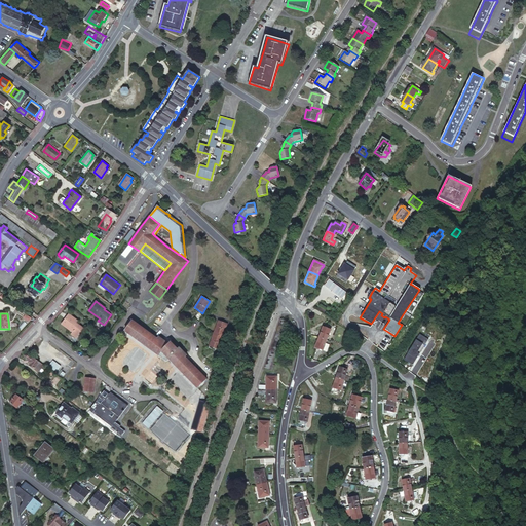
[(411,313),(405,323),(409,326),(415,315),(411,313)]
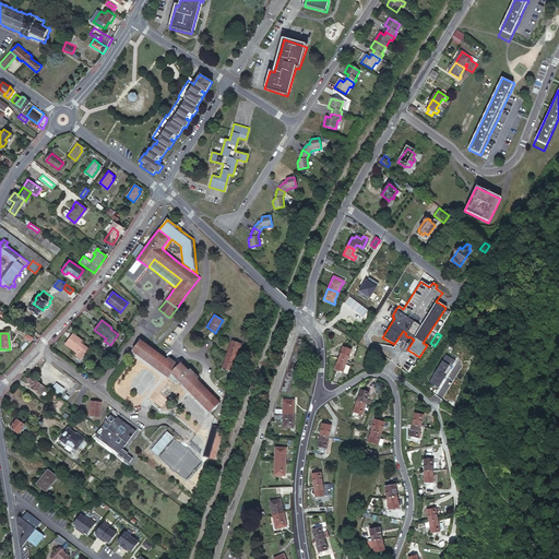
[(73,334),(66,344),(78,353),(75,355),(82,359),(90,349),(81,344),(83,341),(73,334)]
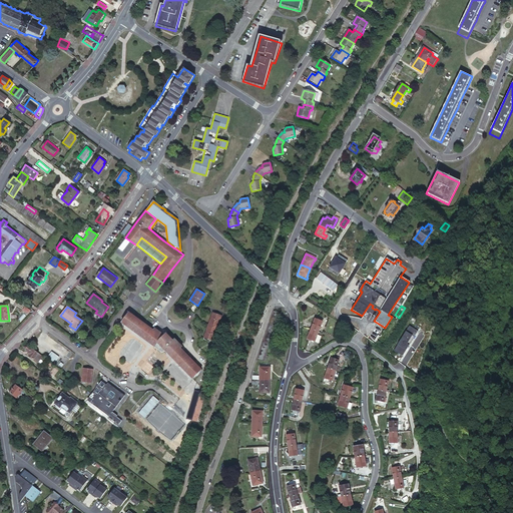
[(129,312),(122,322),(140,336),(153,346),(156,343),(164,336),(154,329),(153,330),(129,312)]
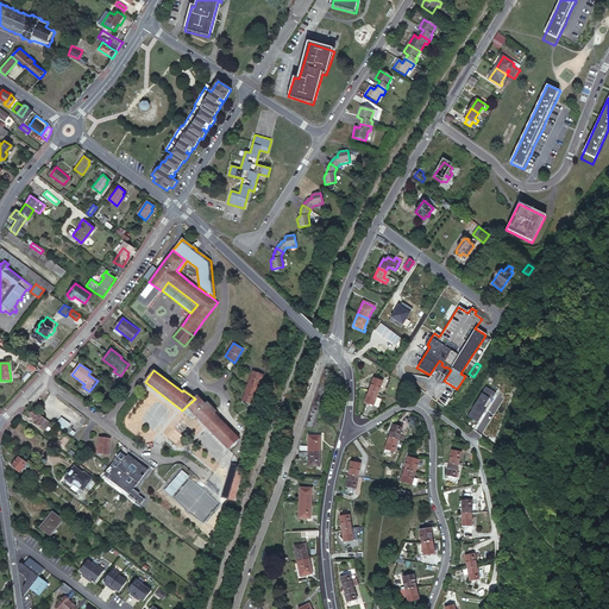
[(253,371),(249,385),(259,389),(264,375),(253,371)]
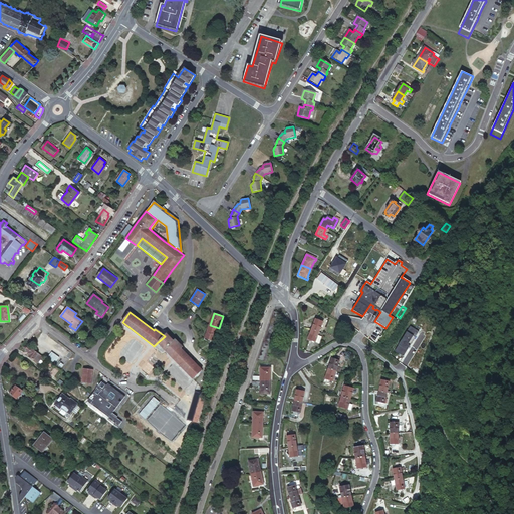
[(315,319),(311,329),(312,330),(315,331),(317,331),(319,332),(323,322),(315,319)]
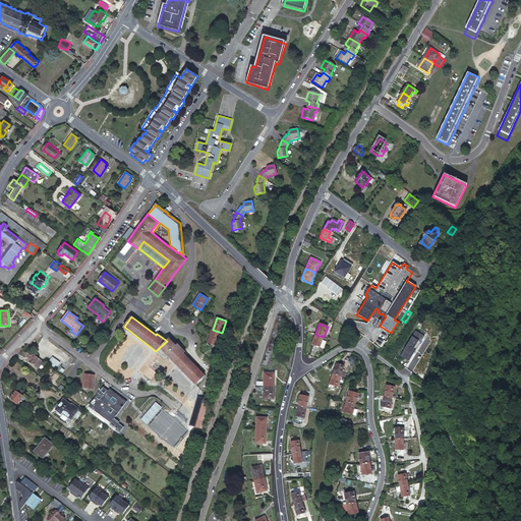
[(213,330),(208,342),(217,346),(222,333),(213,330)]
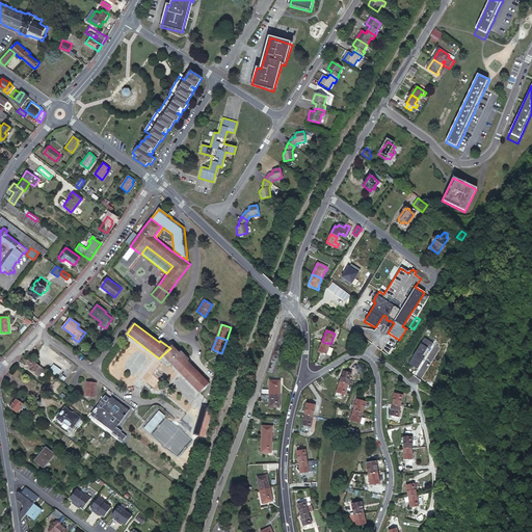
[(322,341),(318,351),(325,354),(326,354),(328,347),(329,346),(330,344),(328,343),(326,343),(323,342),(322,341)]
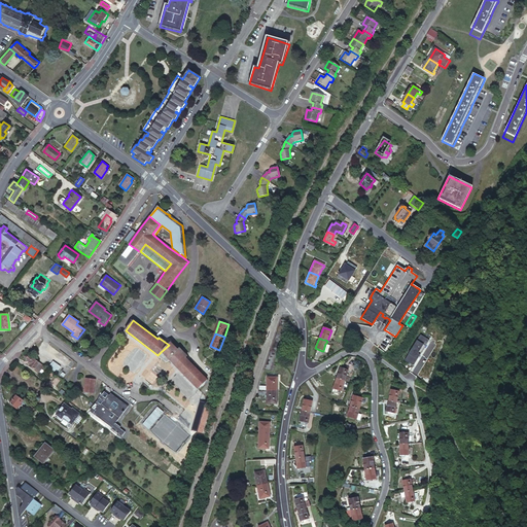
[(171,343),(169,345),(161,352),(168,358),(170,361),(197,388),(206,380),(185,358),(186,356),(179,348),(177,350),(171,343)]
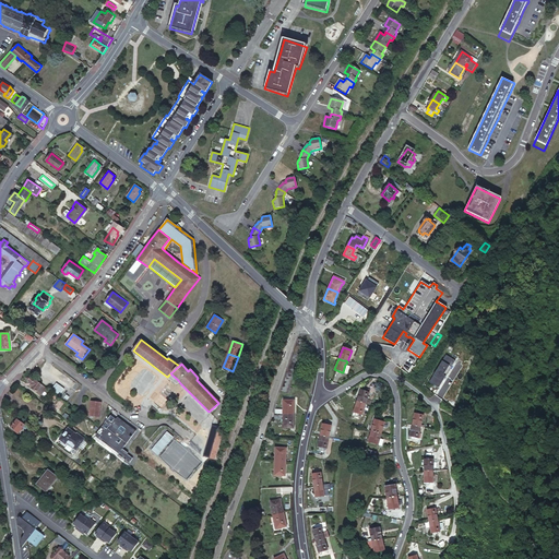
[(178,380),(170,373),(167,377),(168,378),(176,382),(178,380)]
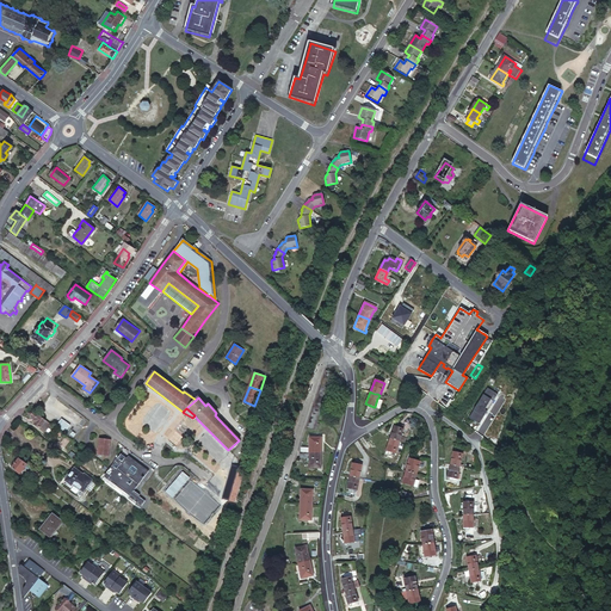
[(41,417),(34,412),(32,412),(31,412),(30,414),(31,415),(30,417),(35,419),(34,420),(36,423),(35,424),(39,429),(43,424),(45,420),(41,417)]
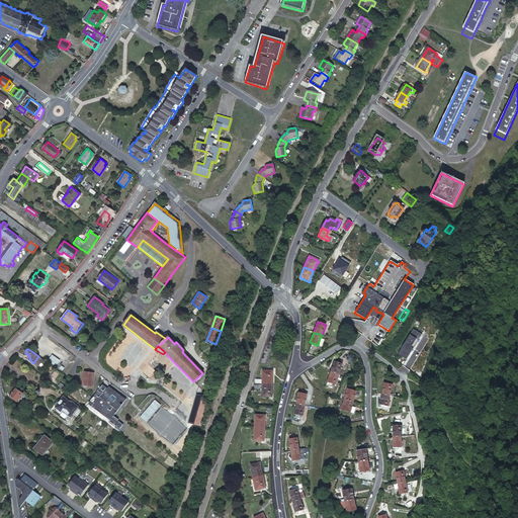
[(154,350),(139,369),(147,374),(161,355),(154,350)]
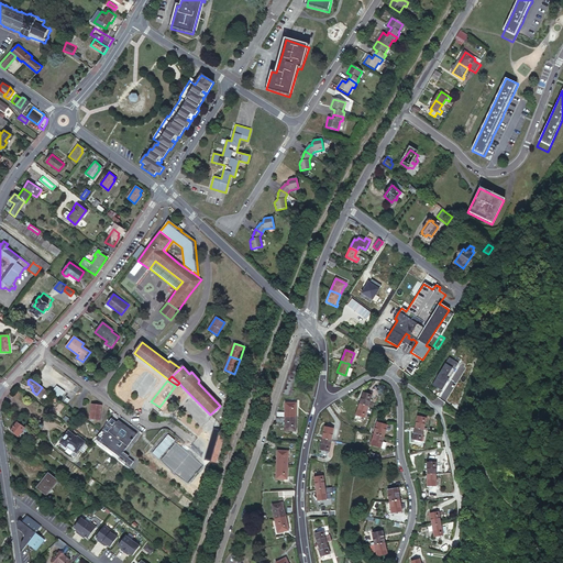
[(66,383),(58,395),(66,399),(74,388),(66,383)]
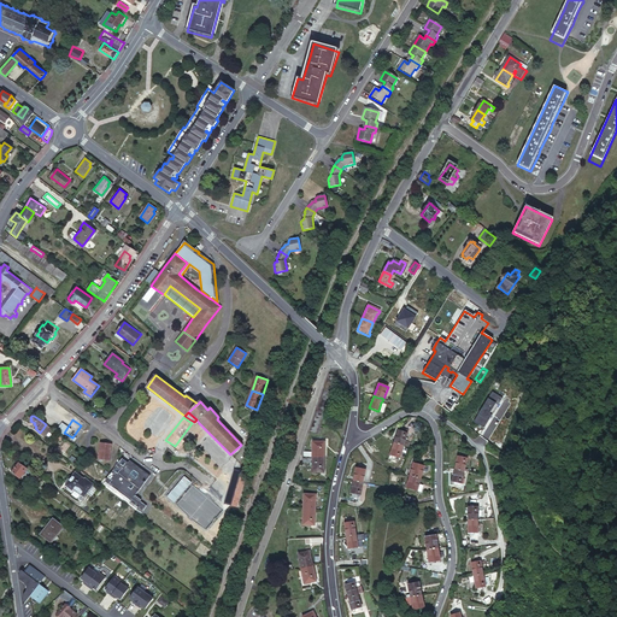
[(398,430),(394,442),(397,444),(403,445),(407,434),(398,430)]
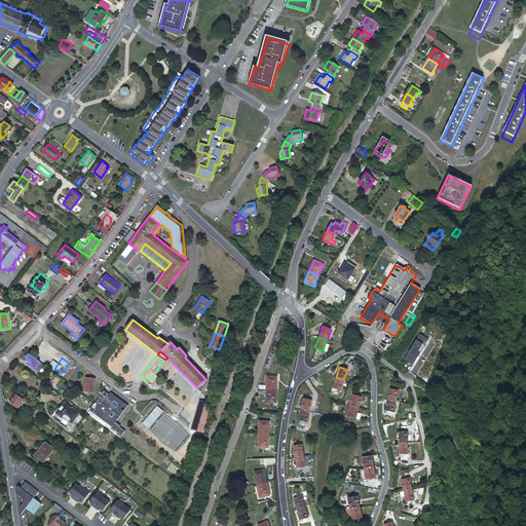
[(266,385),(266,389),(272,389),(275,389),(276,388),(276,376),(266,376),(266,385)]
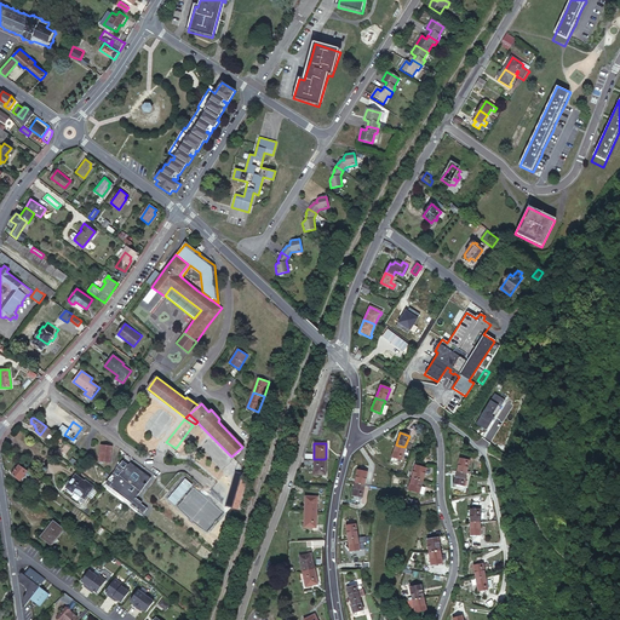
[(101,445),(98,460),(110,463),(112,447),(101,445)]
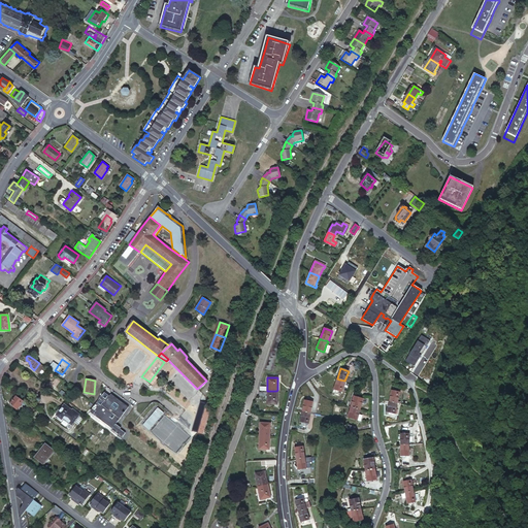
[(337,378),(333,390),(341,392),(344,381),(339,380),(337,378)]
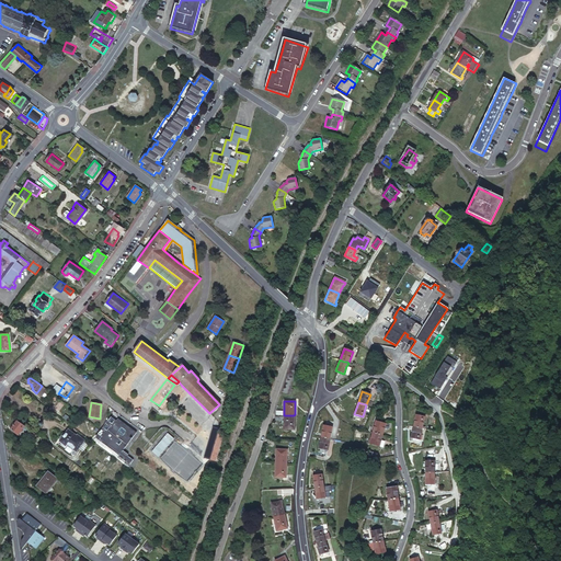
[(284,415),(283,428),(294,430),(294,415),(290,415),(284,415)]
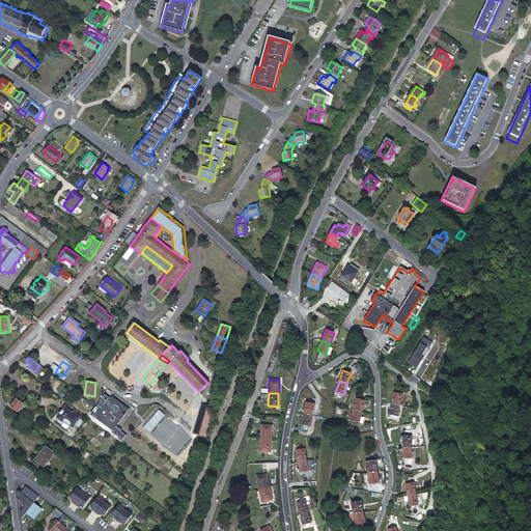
[(394,393),(391,404),(395,406),(398,406),(400,406),(401,407),(401,403),(400,403),(402,394),(394,393)]
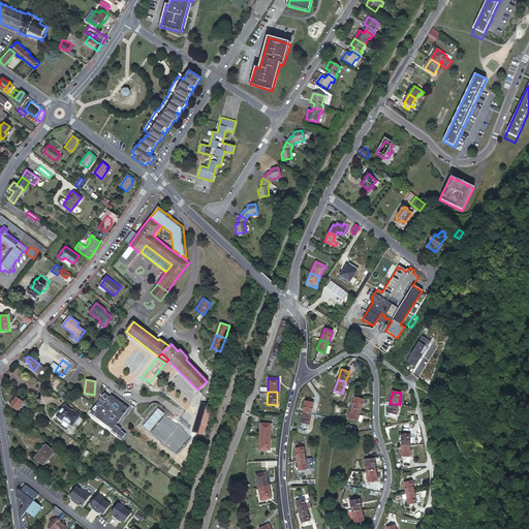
[(25,402),(17,396),(9,404),(17,409),(21,404),(22,403),(24,404),(25,402)]
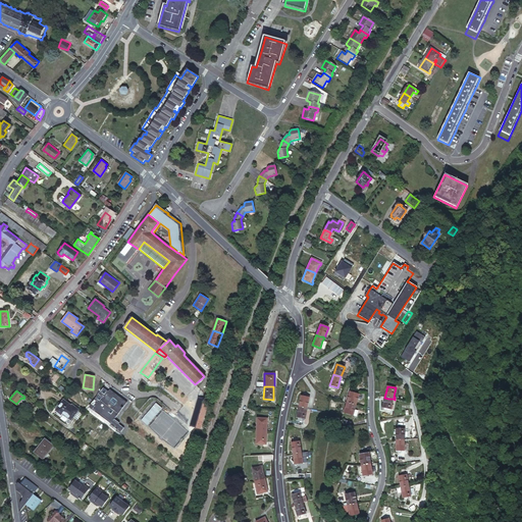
[(127,403),(110,390),(105,398),(104,399),(99,395),(90,408),(111,424),(111,425),(121,433),(124,429),(119,425),(114,421),(115,420),(127,403)]
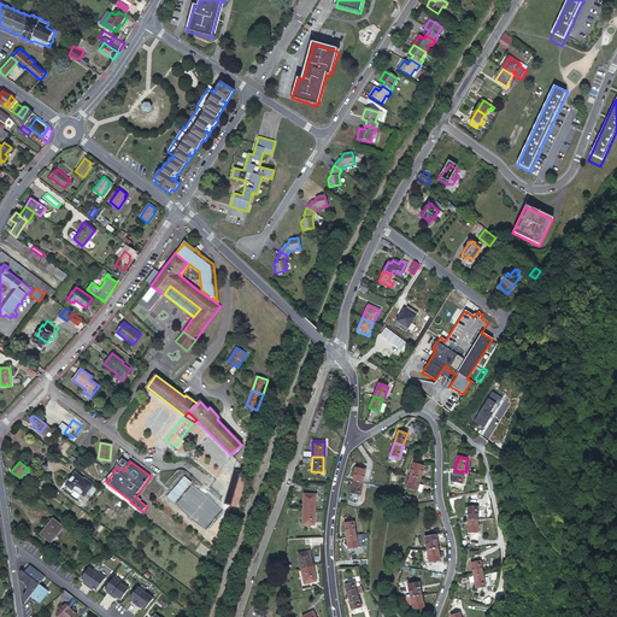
[(413,463),(410,475),(415,476),(418,477),(421,479),(423,466),(413,463)]
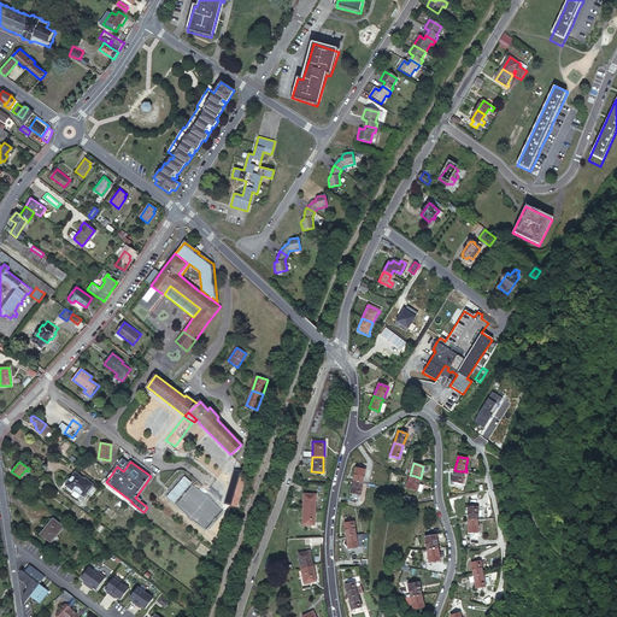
[(354,466),(352,481),(357,481),(362,482),(363,479),(364,471),(364,469),(354,466)]
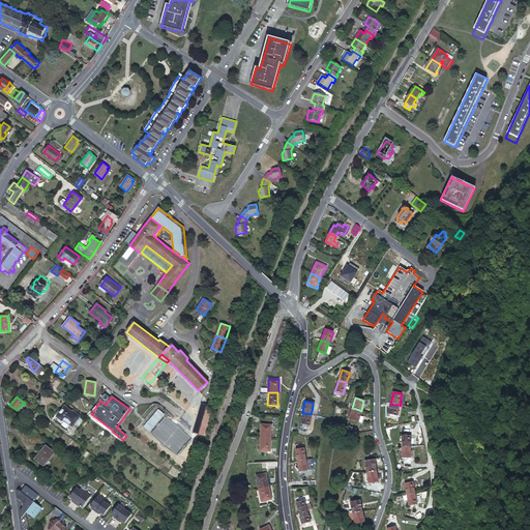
[(390,404),(388,414),(396,416),(400,405),(398,405),(394,405),(390,404)]
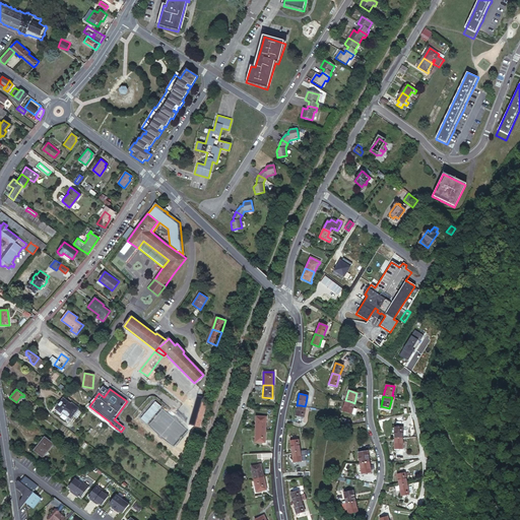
[(35,403),(26,397),(24,400),(26,402),(25,402),(31,407),(35,403)]
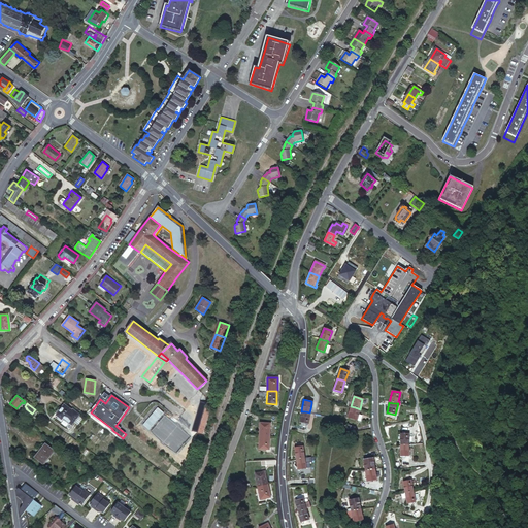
[(59,410),(56,415),(61,419),(62,418),(71,425),(79,414),(75,409),(74,410),(64,403),(59,410)]
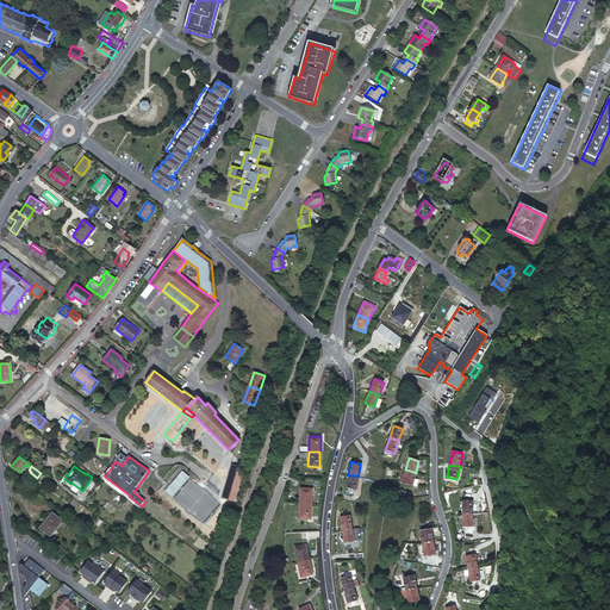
[(410,471),(405,470),(402,483),(412,485),(414,478),(416,473),(414,472),(410,471)]
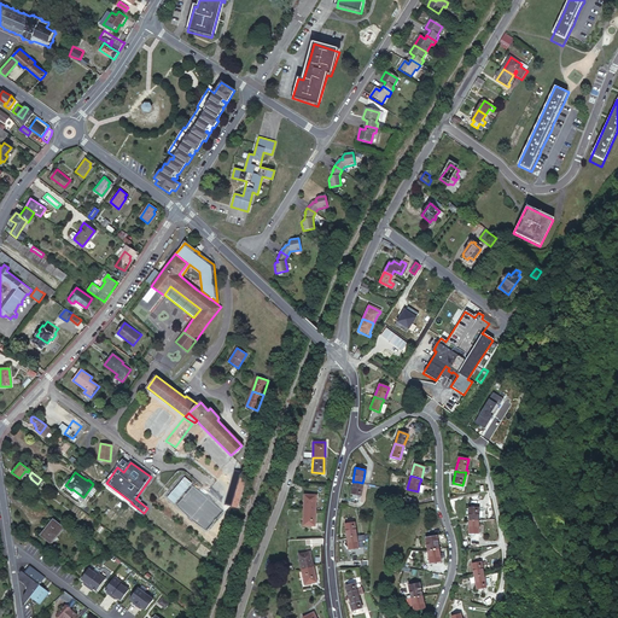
[(353,482),(350,494),(360,495),(362,483),(357,482),(353,482)]
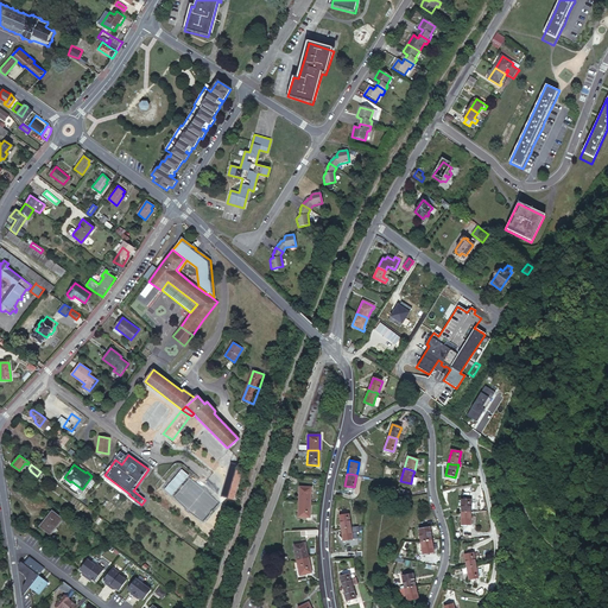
[(298,499),(298,501),(301,501),(310,502),(311,487),(299,486),(299,495),(298,499)]
